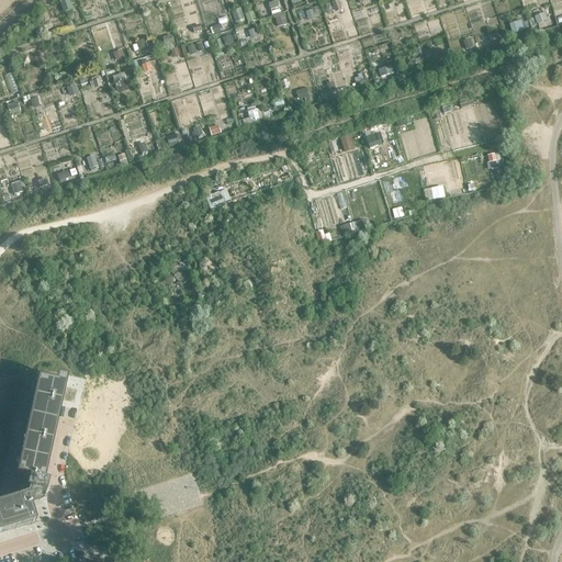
[(277,1),(269,4),(271,10),(279,8),(277,1)]
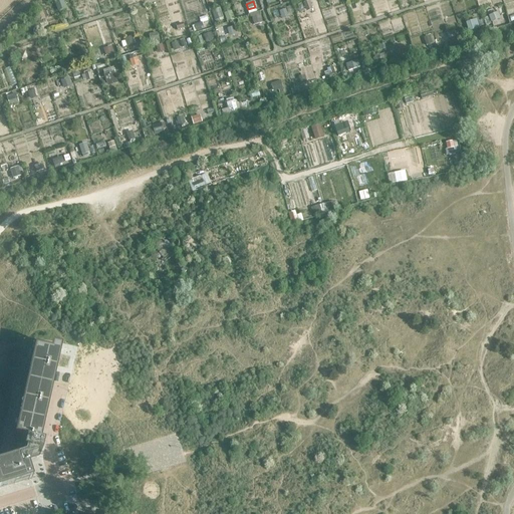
[(310,1),(303,3),(306,12),(313,9),(310,1)]
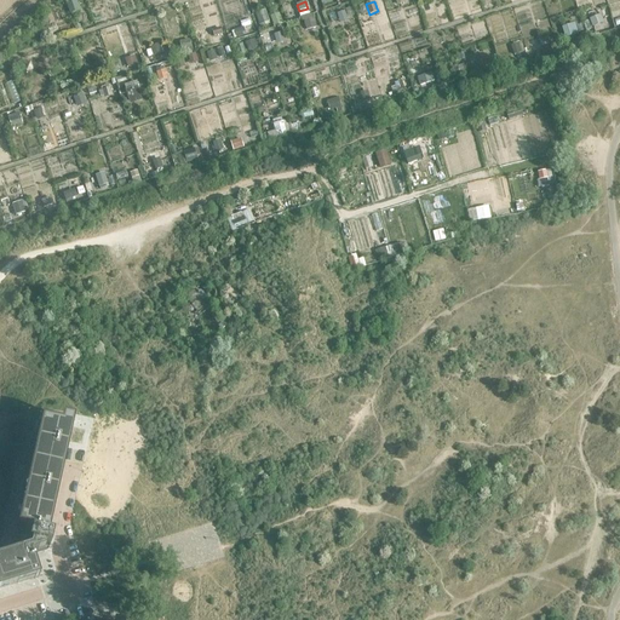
[(256,12),(260,24),(270,19),(267,9),(256,12)]
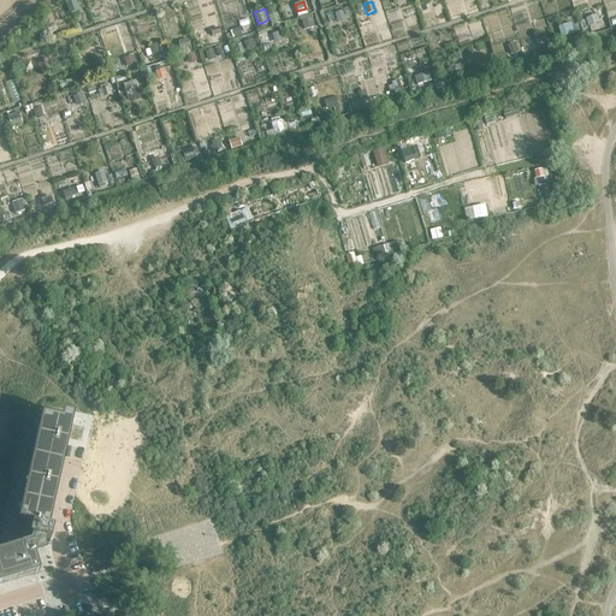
[(274,9),(267,11),(273,27),(285,22),(282,16),(282,15),(278,17),(277,16),(274,9)]
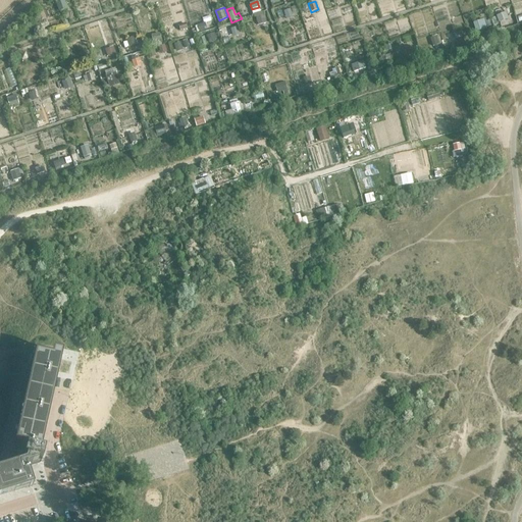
[(504,8),(494,11),(499,22),(508,19),(504,8)]
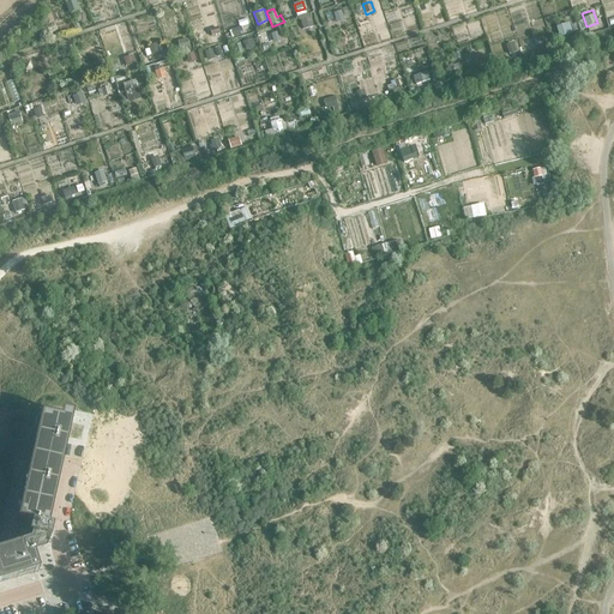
[(341,11),(333,13),(337,23),(344,20),(341,11)]
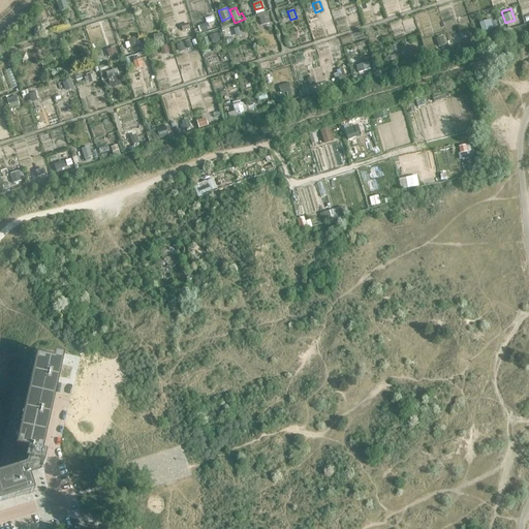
[(265,12),(256,14),(257,19),(259,18),(261,26),(271,24),(268,16),(267,11),(265,12)]
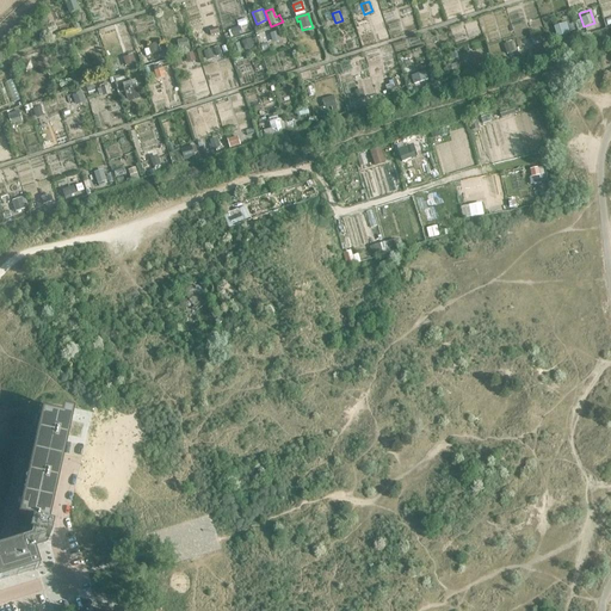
[(566,23),(554,26),(557,38),(569,34),(566,23)]
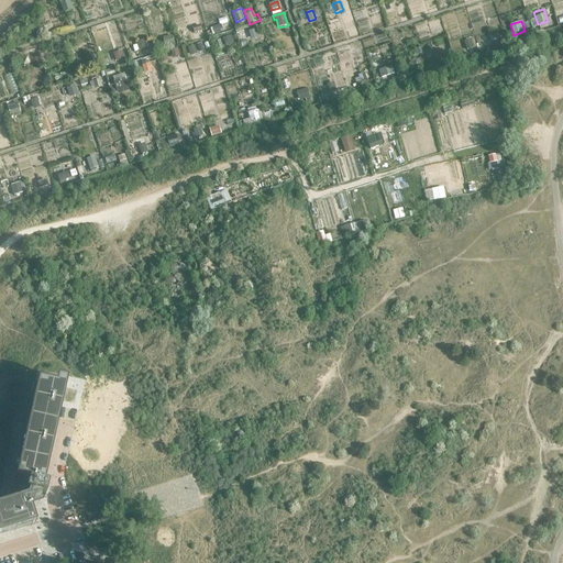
[(221,24),(212,28),(214,34),(223,32),(221,24)]
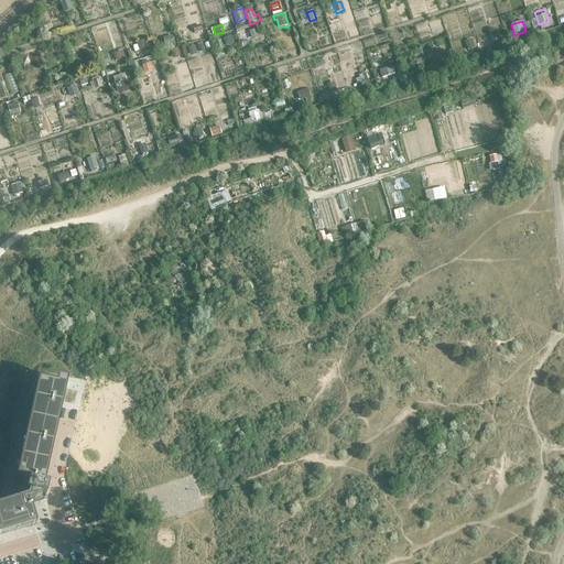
[(257,30),(249,31),(251,40),(259,38),(257,30)]
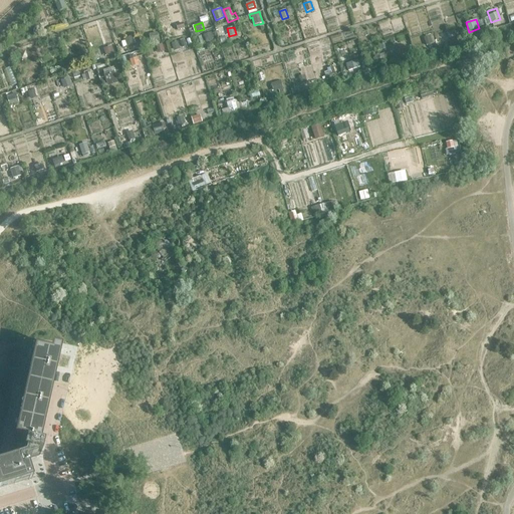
[(158,33),(149,35),(151,41),(159,39),(158,33)]
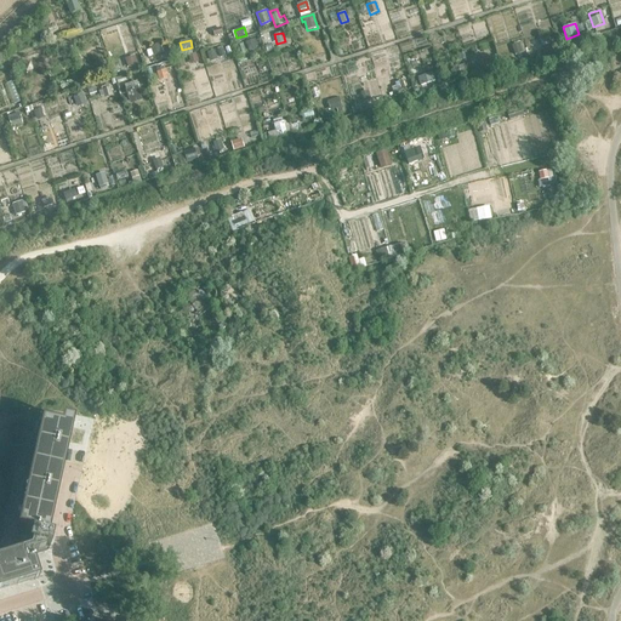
[(254,40),(246,43),(249,52),(257,50),(254,40)]
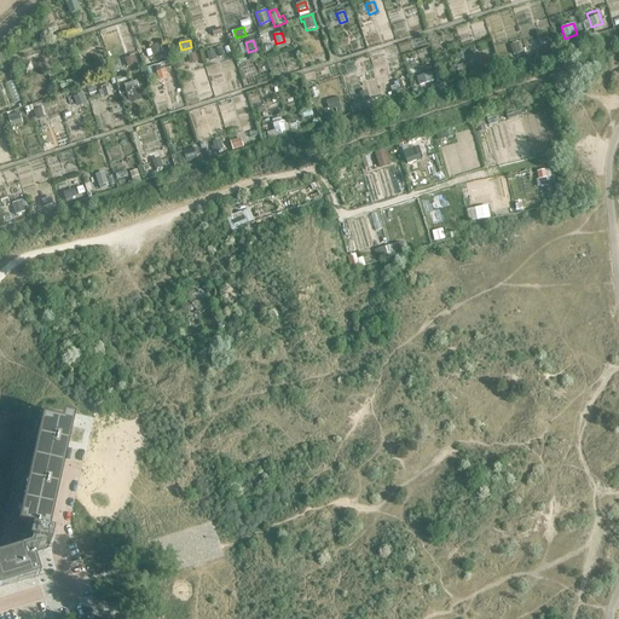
[(160,44),(150,46),(152,56),(162,53),(160,44)]
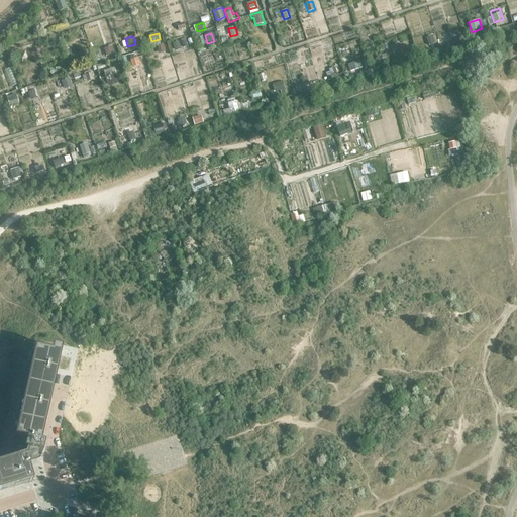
[(432,36),(426,38),(428,45),(435,43),(432,36)]
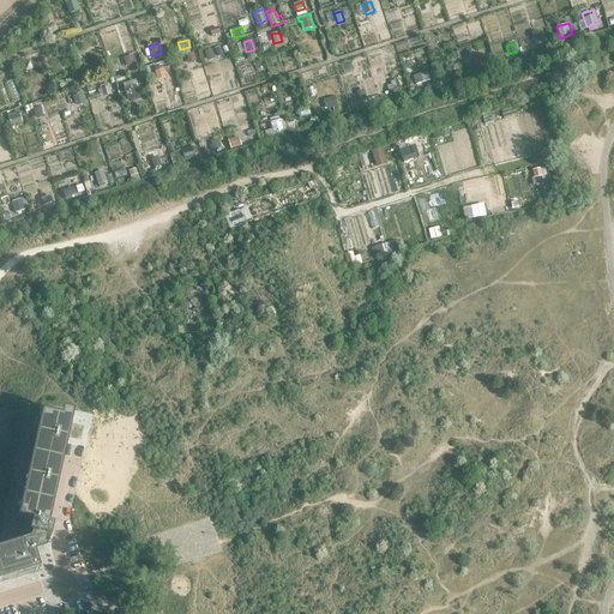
[(212,49),(204,52),(208,59),(215,56),(212,49)]
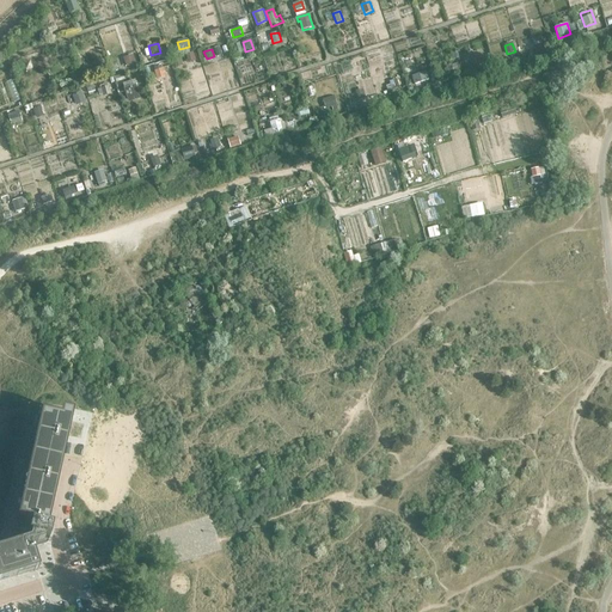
[(194,53),(185,55),(188,63),(196,61),(194,53)]
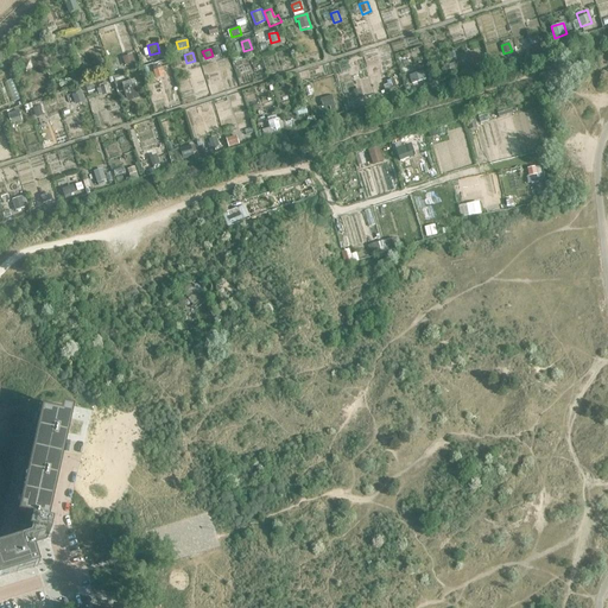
[(479,54),(468,57),(472,65),(482,62),(479,54)]
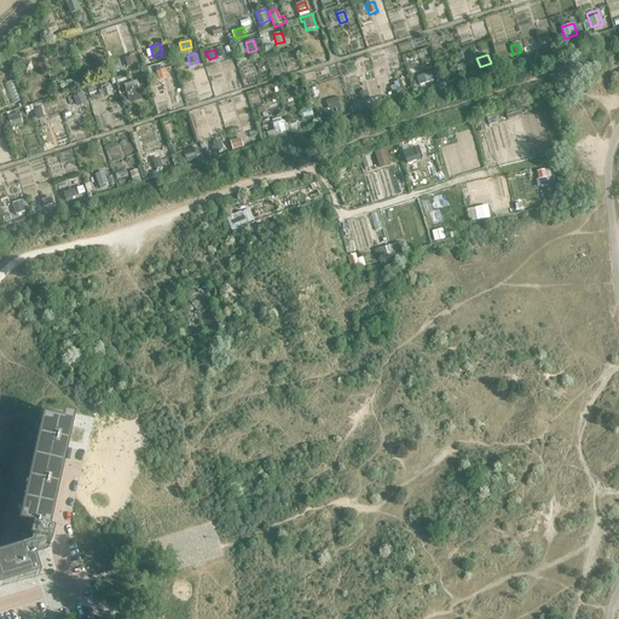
[(134,56),(125,59),(127,67),(137,64),(134,56)]
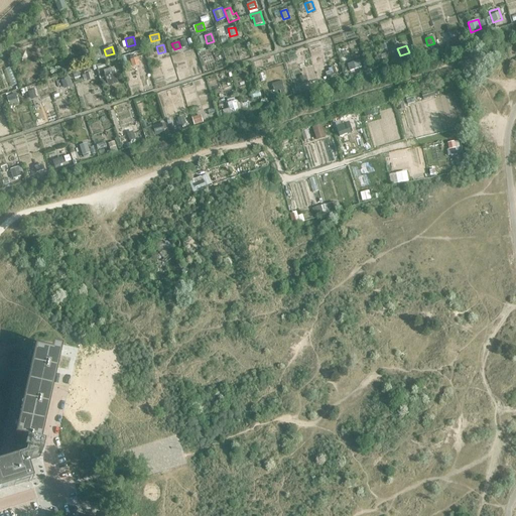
[(26,50),(18,52),(20,60),(28,57),(26,50)]
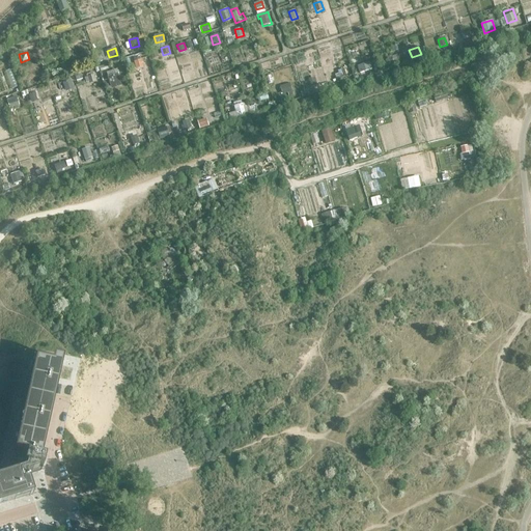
[(398,54),(391,57),(394,63),(400,61),(398,54)]
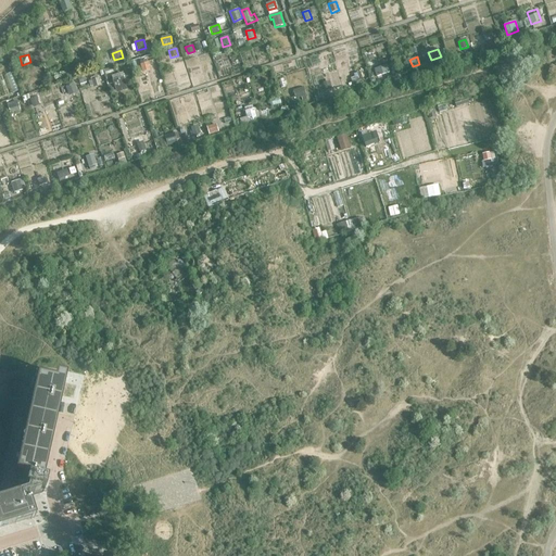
[(387,65),(375,70),(377,77),(389,73),(387,65)]
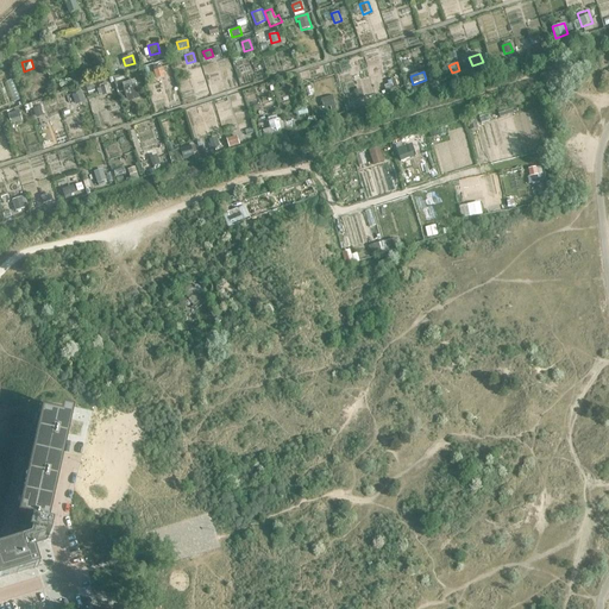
[(395,79),(387,81),(390,89),(397,87),(395,79)]
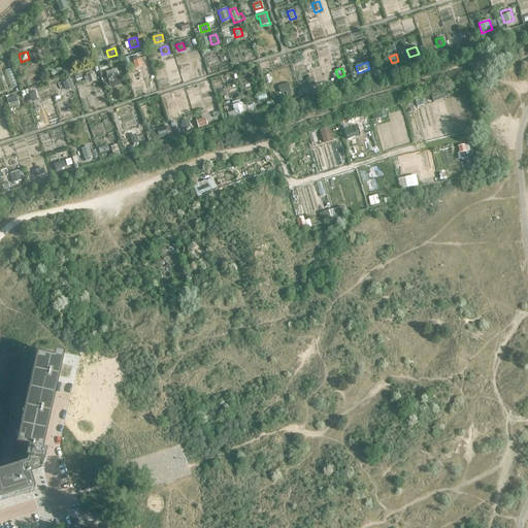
[(118,73),(106,76),(110,89),(121,86),(118,73)]
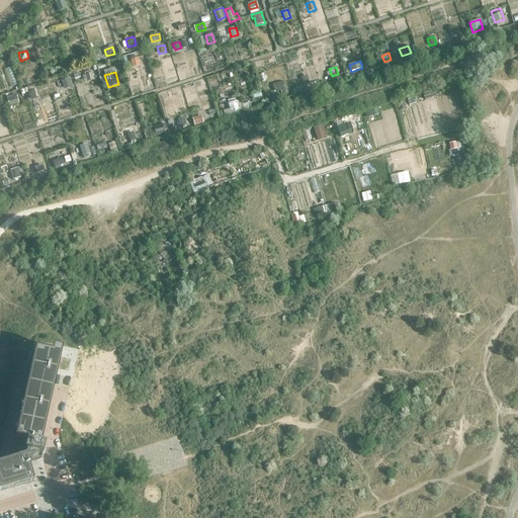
[(92,73),(86,75),(88,82),(94,80),(92,73)]
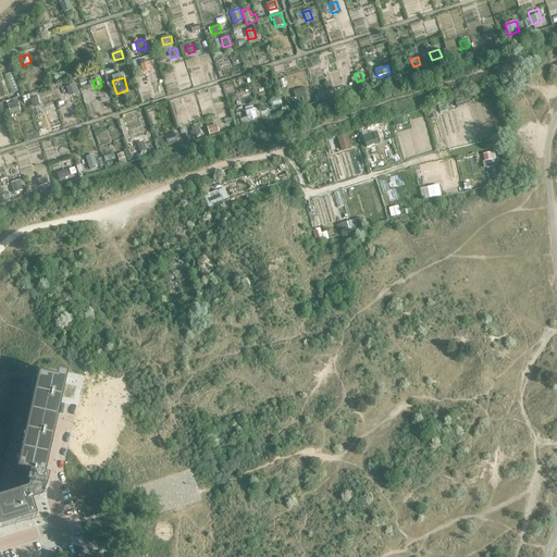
[(330,81),(323,84),(326,91),(333,89),(330,81)]
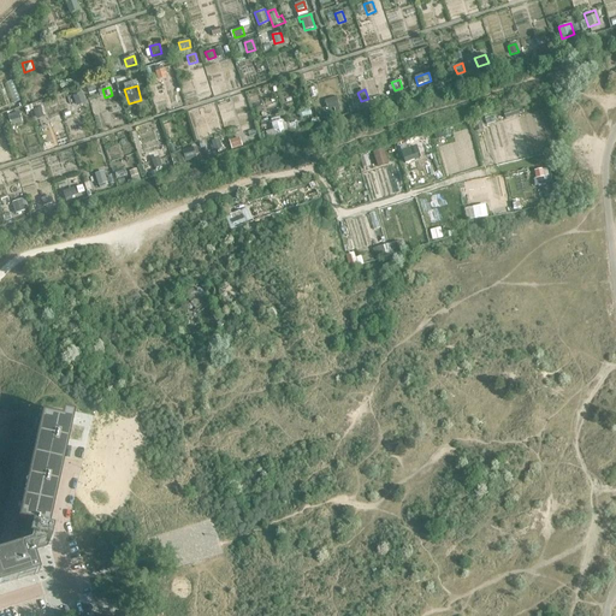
[(82,93),(73,96),(77,107),(86,104),(82,93)]
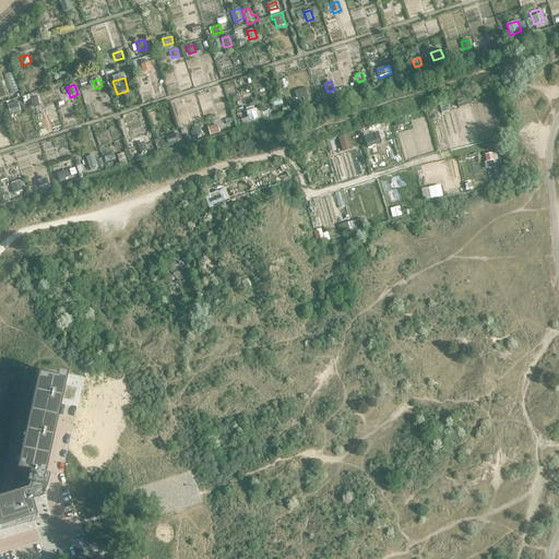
[(306,88),(295,92),(298,100),(308,97),(306,88)]
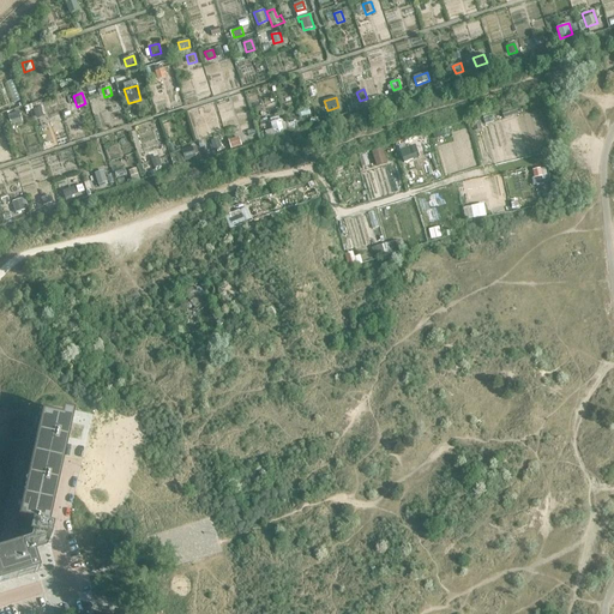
[(531,100),(519,103),(522,113),(534,108),(531,100)]
